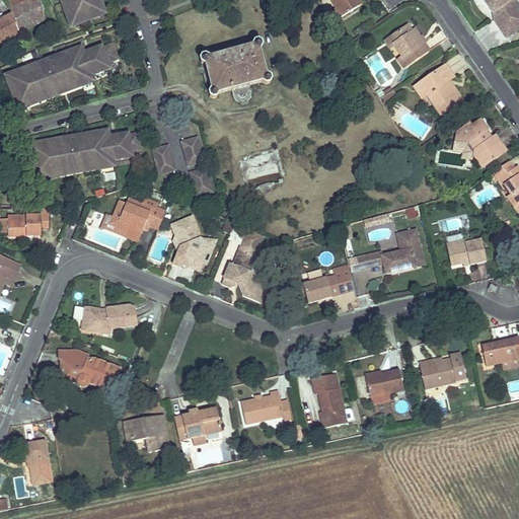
[(5,0),(11,11),(8,13),(10,17),(0,21),(0,44),(18,34),(45,20),(43,12),(44,11),(42,3),(41,4),(39,0),(5,0)]
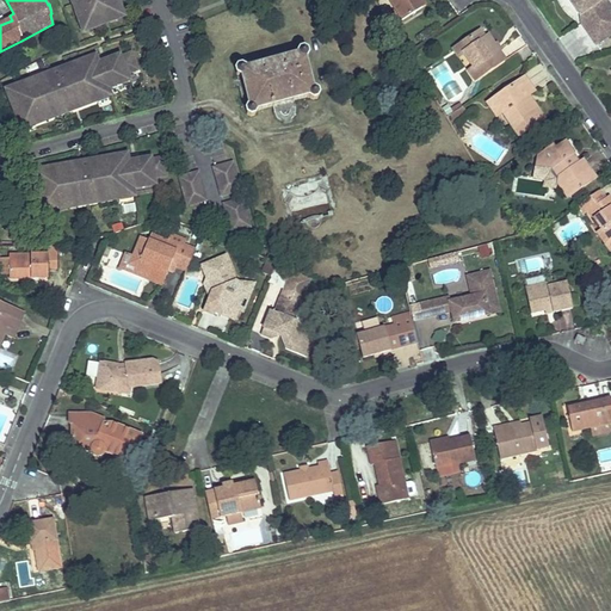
[(76,0),(79,4),(75,5),(81,22),(87,19),(91,29),(118,18),(112,2),(117,0),(76,0)]
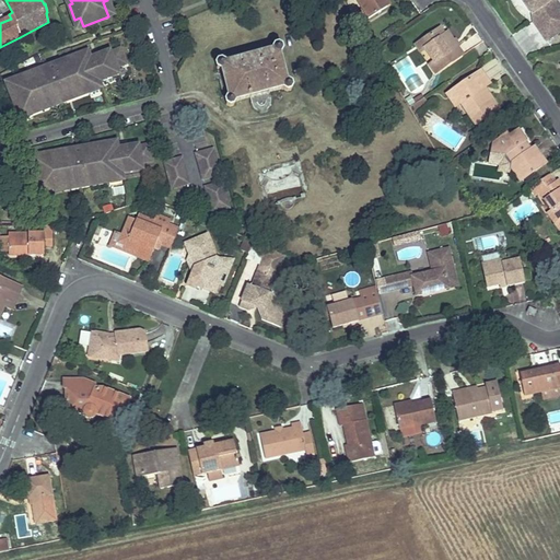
[(108,0),(107,0),(103,2),(108,16),(115,13),(108,0)]
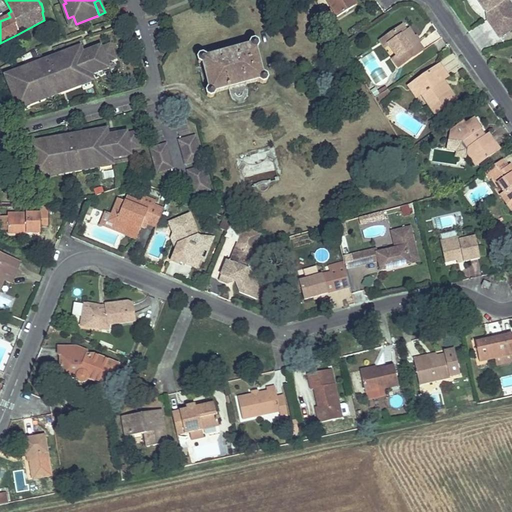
[(327,0),(338,16),(355,6),(351,0),(327,0)]
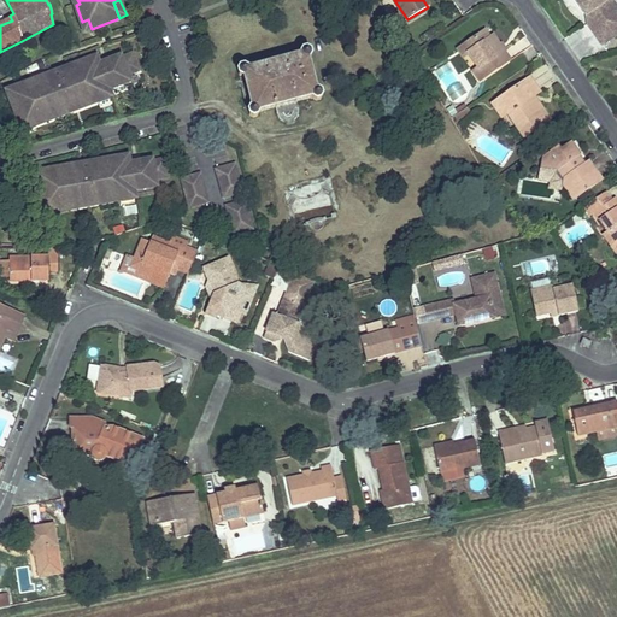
[(573,0),(586,18),(587,25),(601,48),(616,37),(616,6),(612,0),(573,0)]
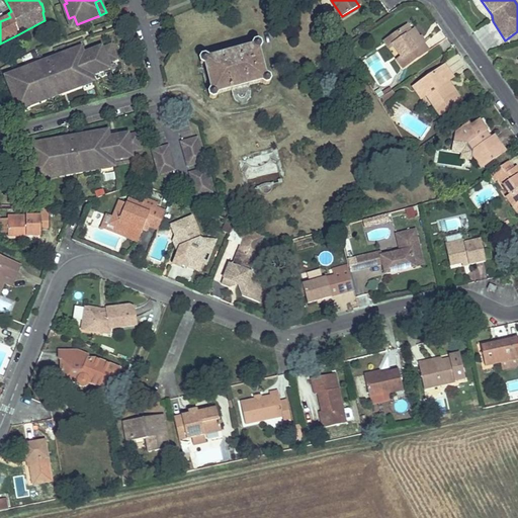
[(397,44),(394,46),(403,58),(399,61),(404,68),(429,51),(424,42),(422,45),(418,39),(420,38),(415,30),(412,31),(408,26),(393,36),(397,44)]
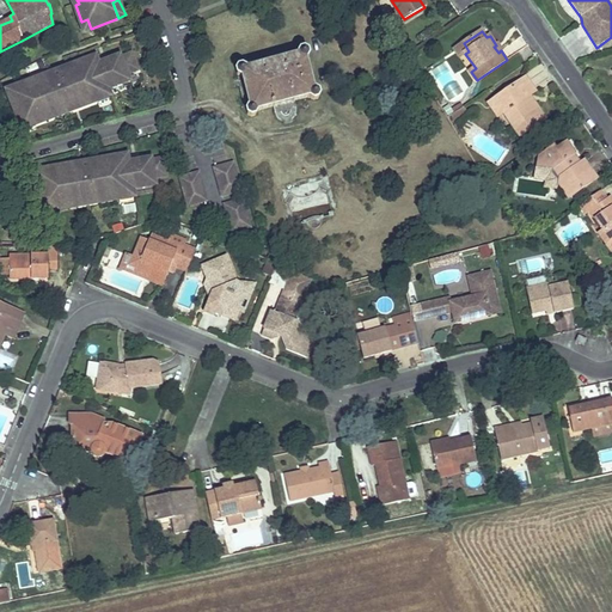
[(456,49),(461,56),(465,54),(469,51),(464,43),(456,49)]
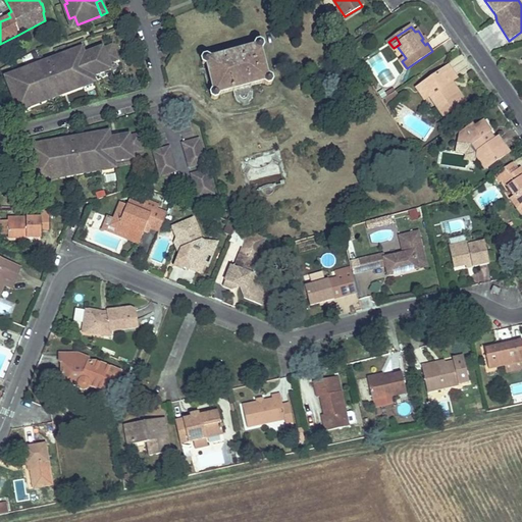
[(218,97),(263,86),(266,89),(270,87),(272,84),(271,80),(267,77),(260,53),(261,52),(263,49),(262,45),(258,43),(254,44),(252,47),(253,48),(209,60),(209,59),(205,57),(201,58),(199,62),(200,66),(203,68),(204,68),(211,93),(210,93),(208,96),(209,100),(213,102),(216,101),(218,98),(218,97)]
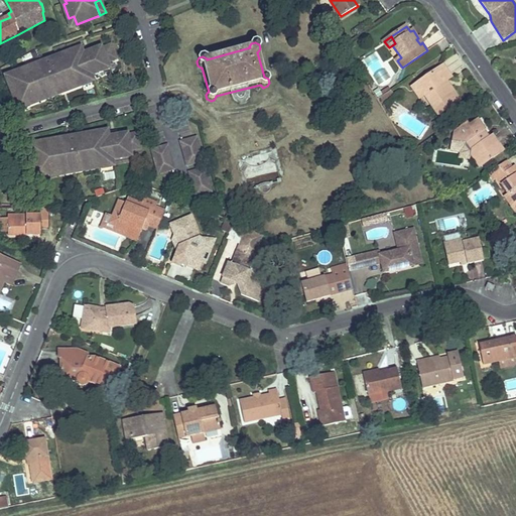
[(73,54),(72,51),(56,56),(56,57),(37,65),(17,72),(19,77),(9,81),(18,105),(29,101),(30,104),(49,97),(49,98),(66,93),(65,91),(84,84),(83,81),(93,77),(92,74),(110,68),(108,61),(117,57),(112,44),(103,47),(102,46),(84,53),(83,50),(73,54)]
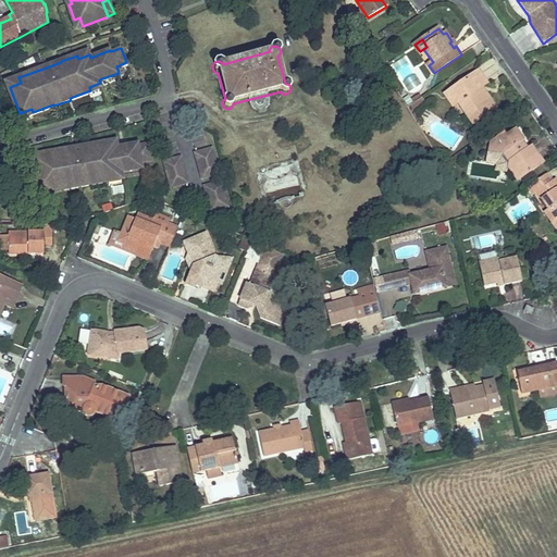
[(489,83),(480,70),(453,88),(460,100),(459,101),(474,123),(493,111),(486,101),(492,98),(486,90),(483,93),(480,88),(483,86),(489,83)]
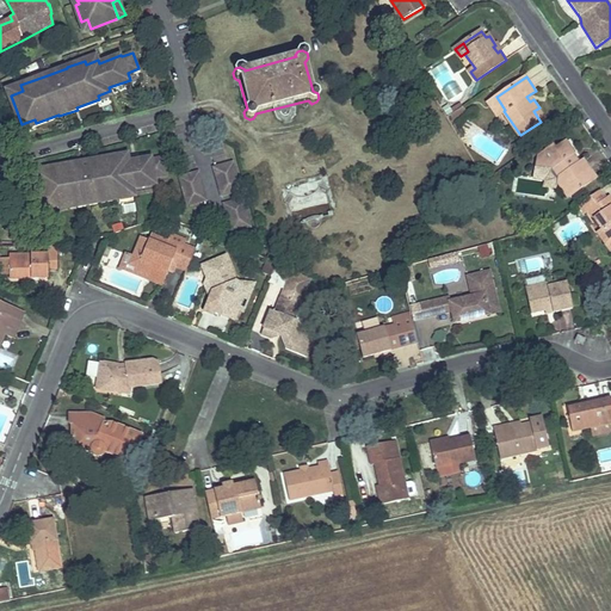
[(20,85),(8,90),(11,96),(23,91),(20,85)]
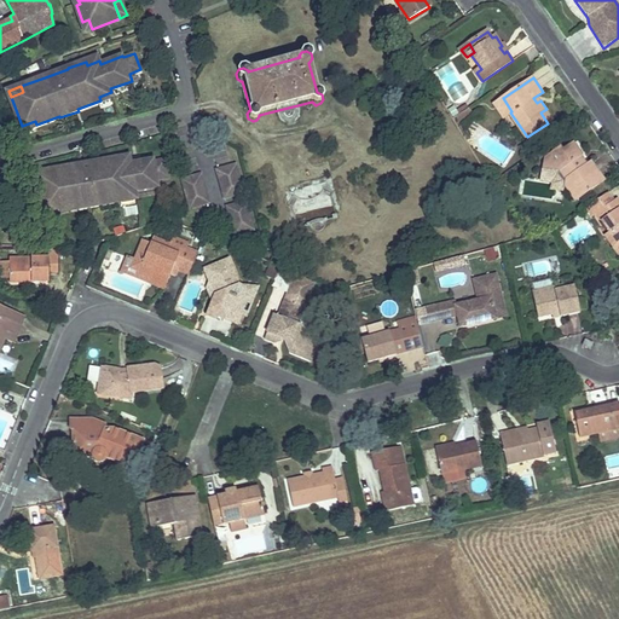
[(512,111),(503,98),(495,104),(504,117),(510,113),(512,111)]
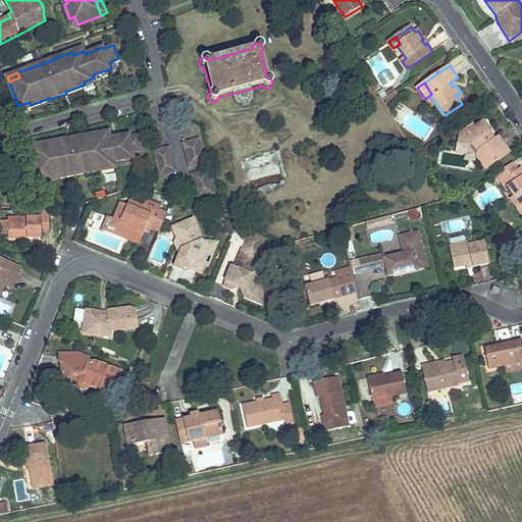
[(400,96),(396,90),(385,98),(389,103),(400,96)]
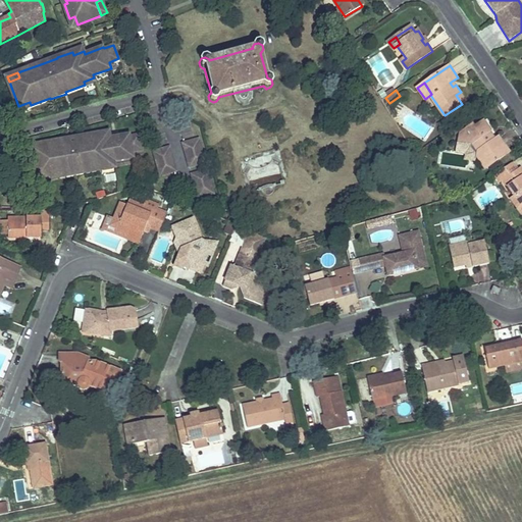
[(456,95),(462,104),(466,100),(461,92),(456,95)]
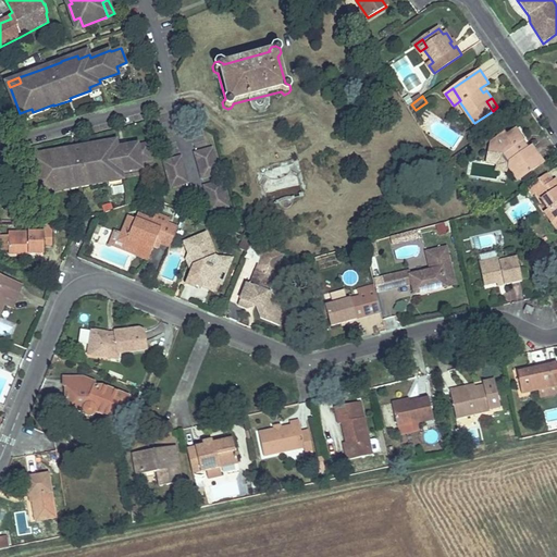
[(509,168),(519,180),(541,164),(544,162),(533,146),(529,149),(523,140),(523,139),(517,130),(507,136),(505,134),(495,140),(497,144),(496,151),(505,152),(510,161),(509,168)]
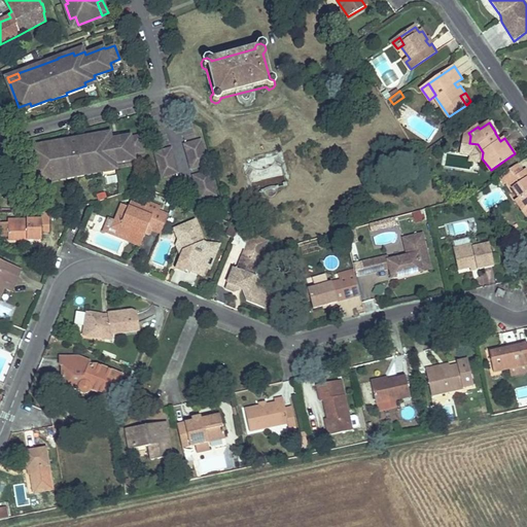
[(42,150),(31,152),(36,179),(47,177),(48,180),(68,177),(69,178),(85,175),(84,174),(105,170),(104,167),(116,165),(115,162),(135,157),(134,151),(144,150),(141,136),(131,137),(131,136),(111,140),(111,136),(100,138),(99,135),(77,139),(77,140),(63,142),(63,141),(41,145),(42,150)]
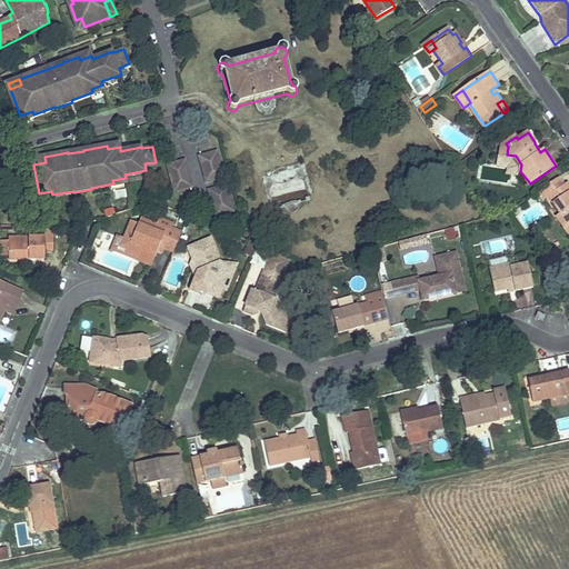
[(208,181),(225,177),(218,150),(200,155),(208,181)]
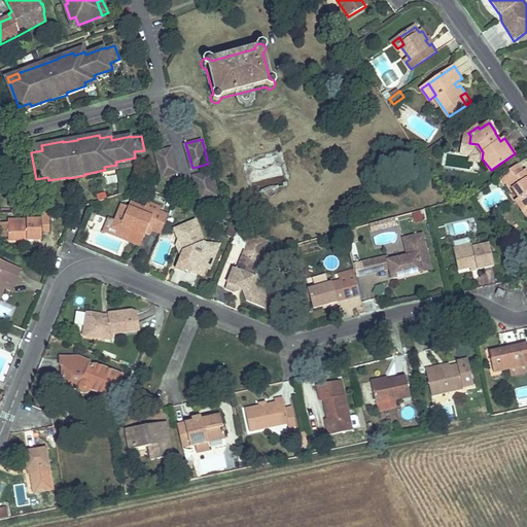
[(172,147),(156,152),(163,176),(178,172),(172,147)]
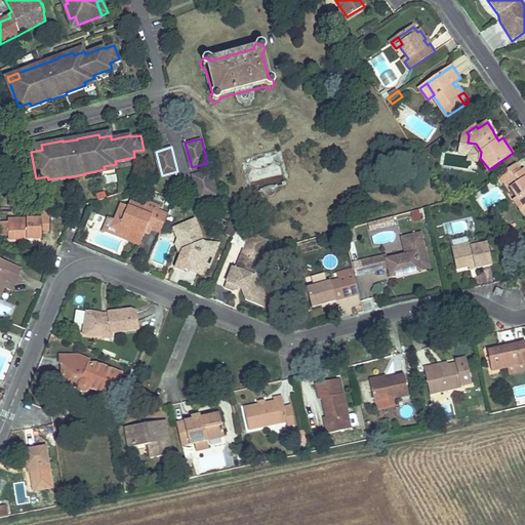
[(272,164),(270,157),(250,161),(257,189),(285,182),(281,162),(272,164)]
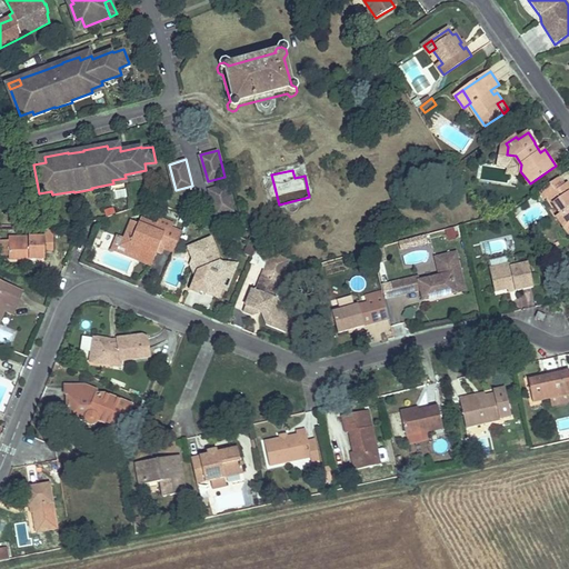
[(568,185),(567,182),(563,186),(558,177),(538,191),(545,199),(548,197),(560,213),(557,217),(563,227),(568,222),(568,185)]
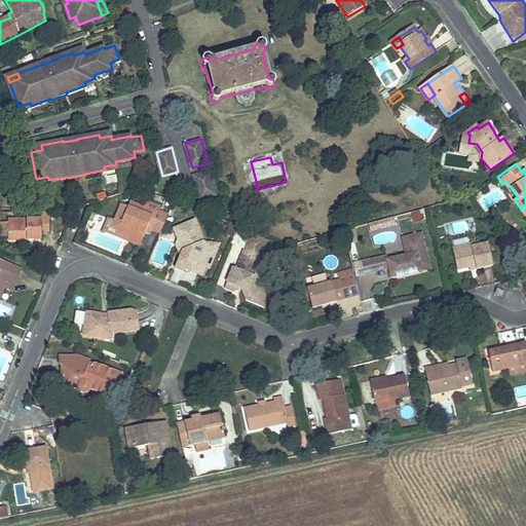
[(210,171),(194,175),(200,199),(217,194),(210,171)]
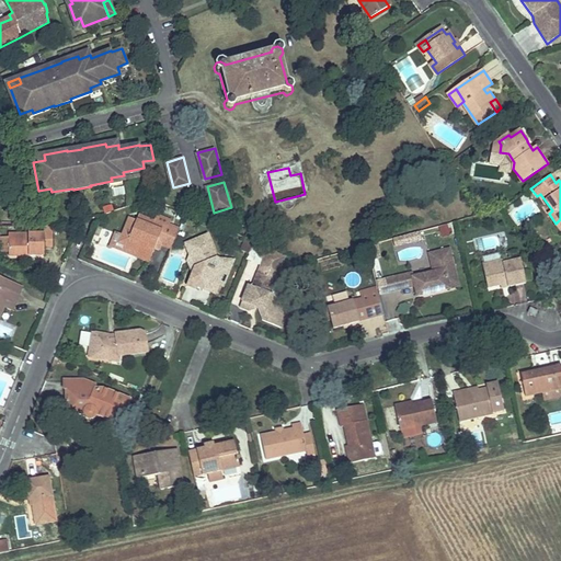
[(124,184),(112,185),(113,197),(125,195),(124,184)]
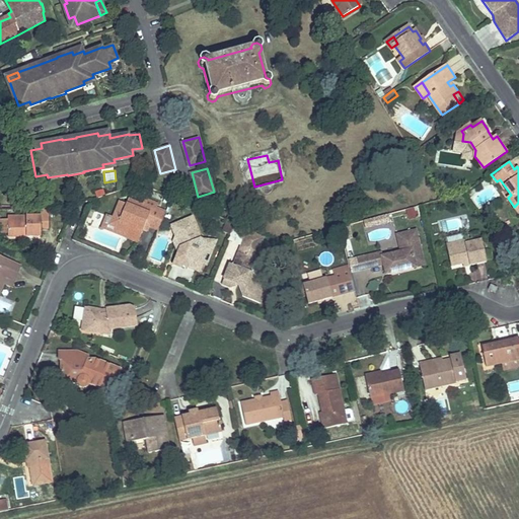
[(159,229),(166,211),(156,208),(158,204),(144,198),(142,203),(128,198),(126,203),(121,201),(114,217),(120,219),(116,228),(139,238),(144,228),(145,223),(149,225),(159,229)]
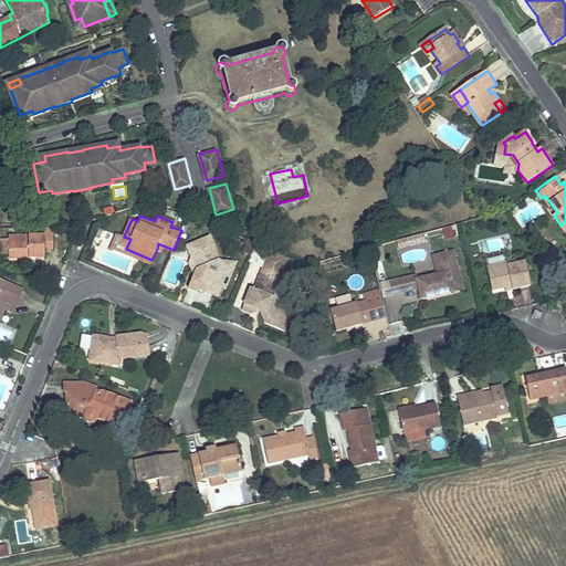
[(8,238),(8,240),(9,254),(9,259),(44,258),(44,250),(53,250),(52,226),(43,226),(43,237),(8,238)]
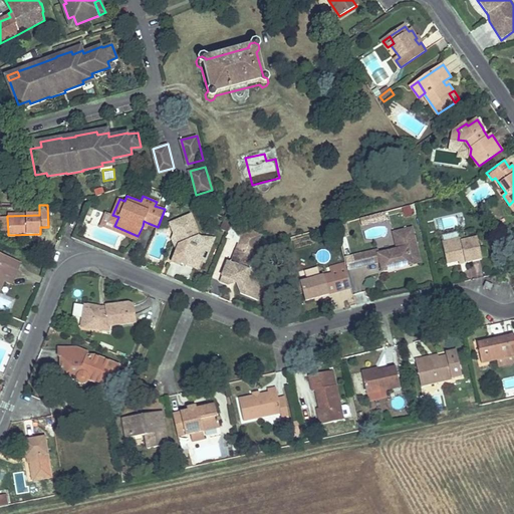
[(101,224),(137,239),(138,236),(114,226),(118,217),(112,215),(106,212),(101,224)]
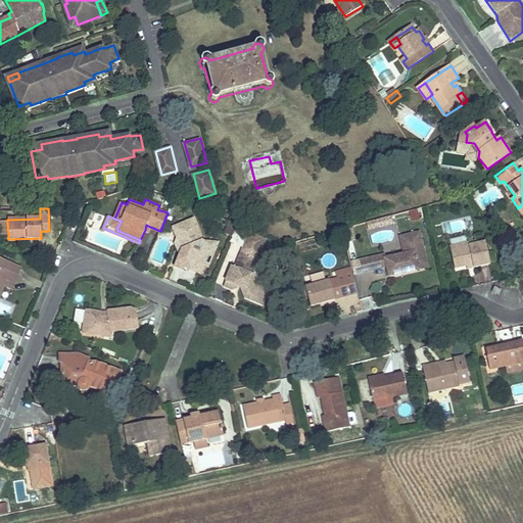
[(448,234),(471,229),(468,216),(445,222),(448,234)]
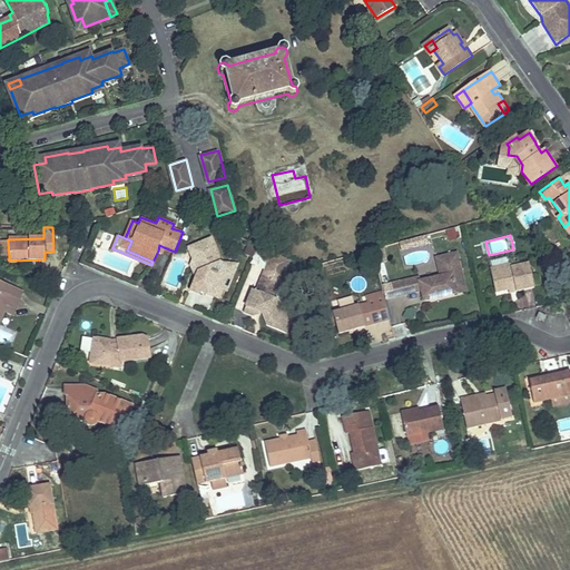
[(198,271),(196,277),(190,290),(199,293),(202,290),(207,292),(215,286),(222,290),(229,272),(226,263),(220,262),(209,237),(188,247),(194,261),(198,271)]
